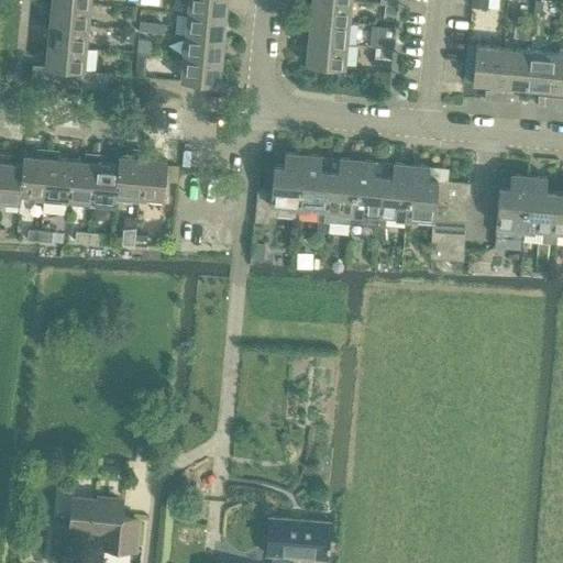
[(51,0),(48,22),(88,26),(90,4),(51,0)]
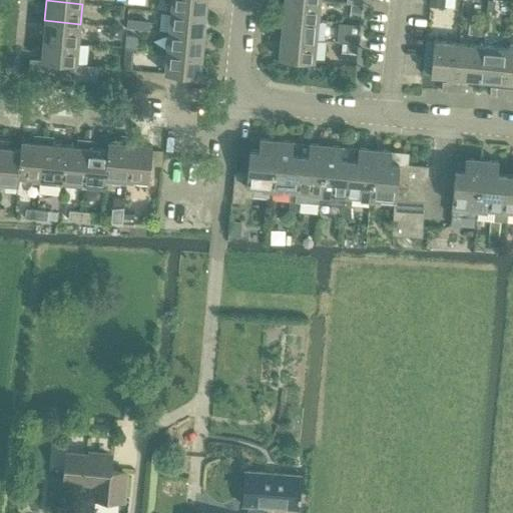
[(170,0),(169,12),(205,15),(206,0),(170,0)]
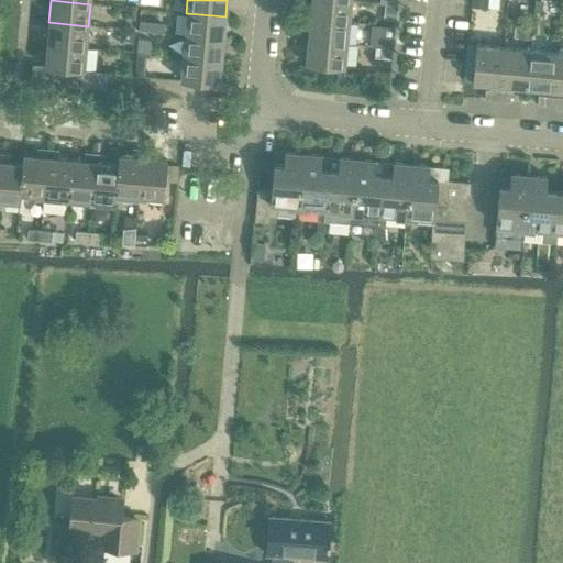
[(338,0),(311,0),(310,20),(348,23),(350,1),(338,0)]
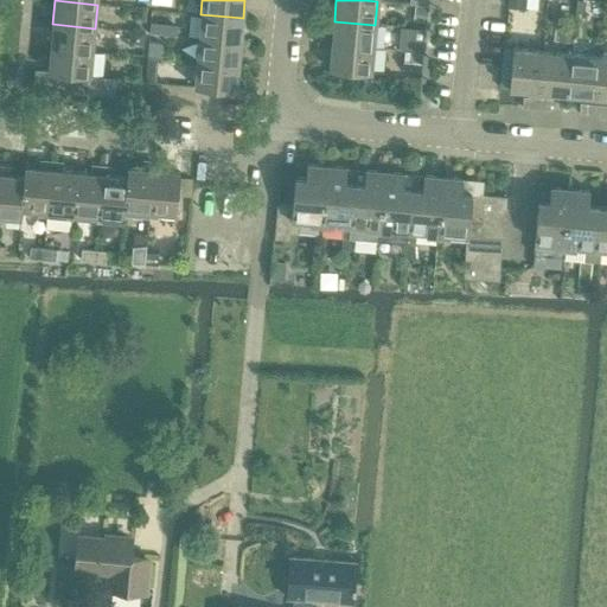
[(506,0),(506,8),(524,11),(525,0),(506,0)]
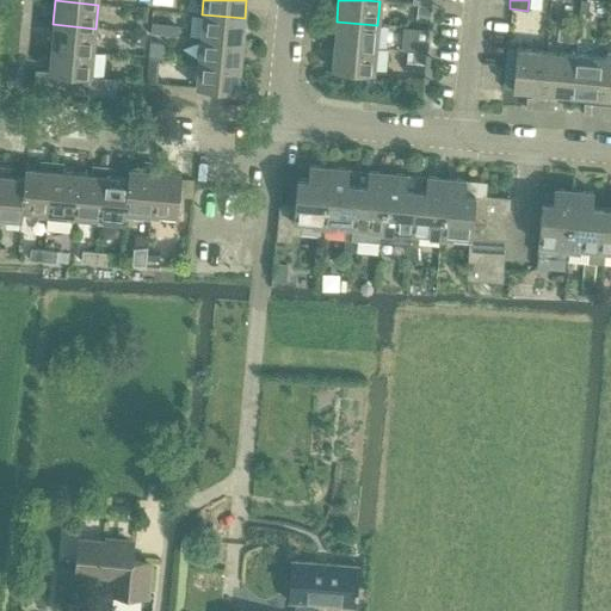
[(418,24),(429,25),(431,11),(419,10),(418,24)]
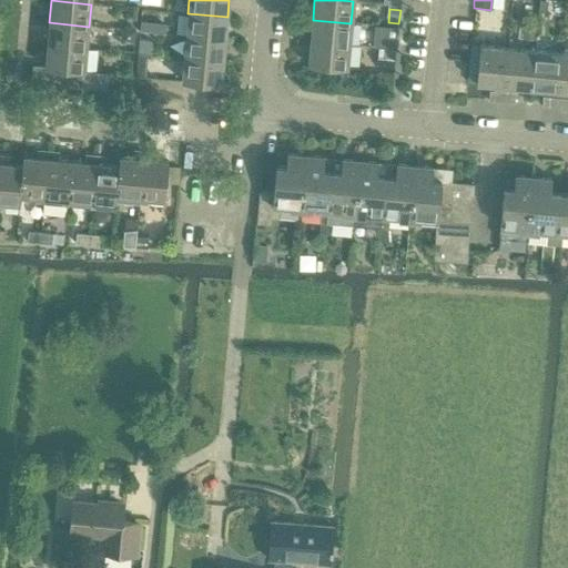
[(188,13),(185,36),(225,39),(227,17),(188,13)]
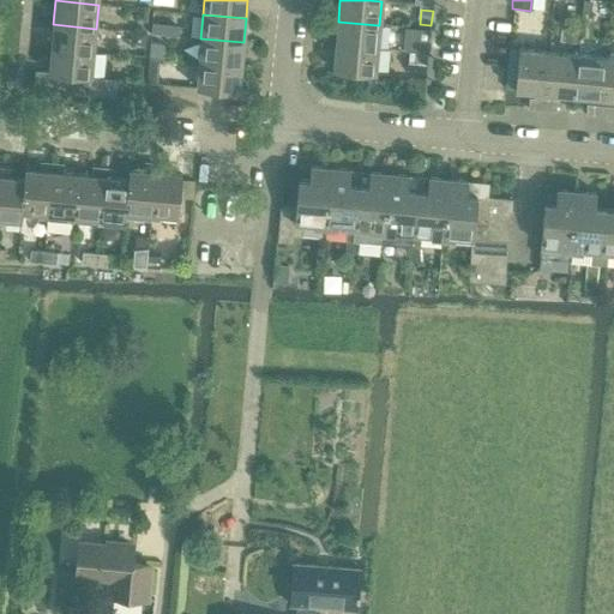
[(338,22),(336,44),(378,49),(379,25),(338,22)]
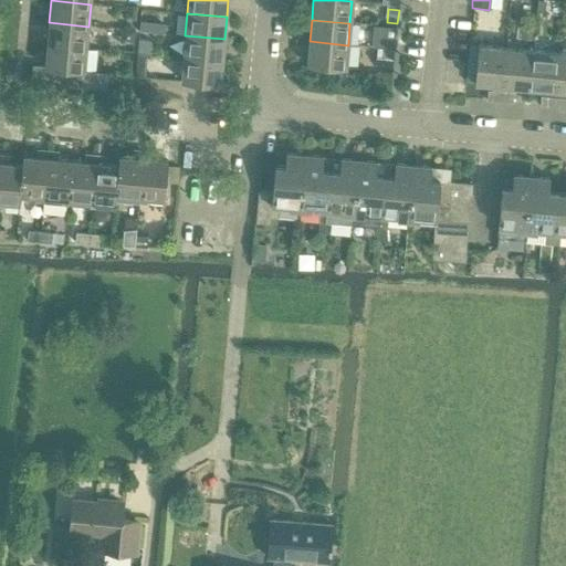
[(139,21),(139,31),(165,33),(166,23),(139,21)]
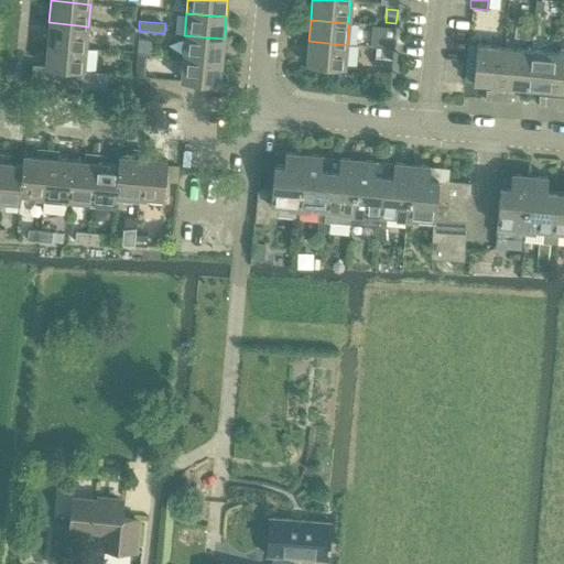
[(49,22),(47,44),(86,47),(88,26),(49,22)]
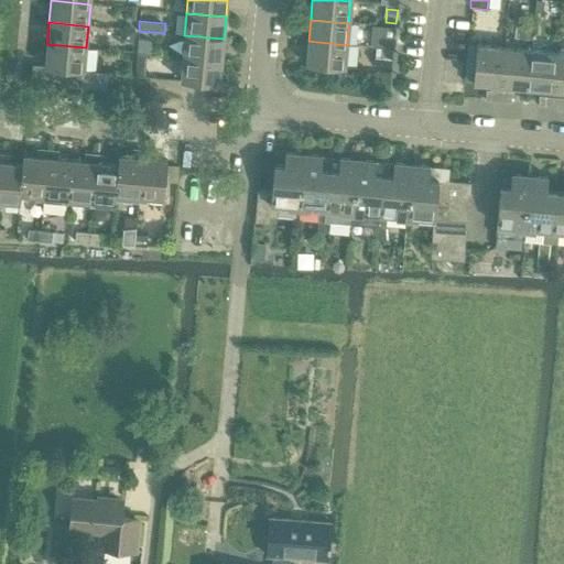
[(383,26),(381,47),(392,49),(394,28),(383,26)]
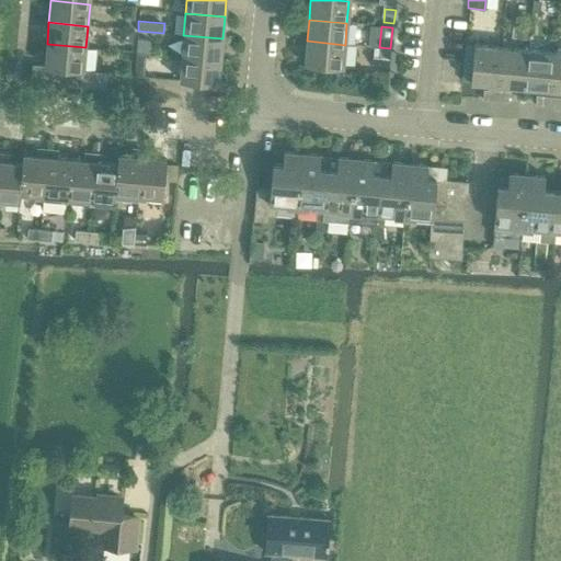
[(123,30),(122,42),(132,42),(133,30),(123,30)]
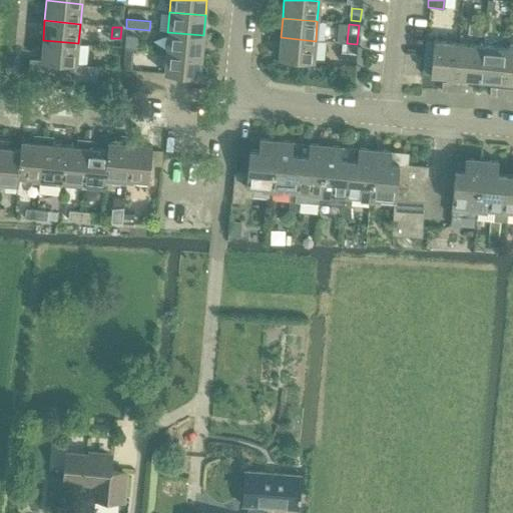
[(167,32),(165,52),(201,55),(203,35),(167,32)]
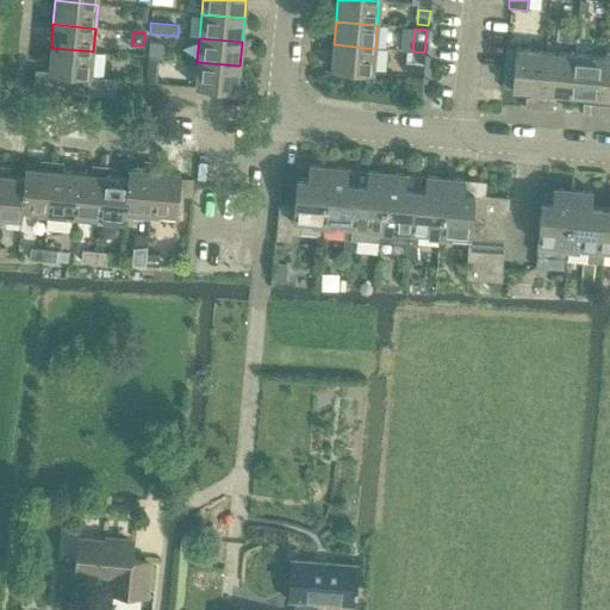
[(149,43),(148,56),(159,58),(160,57),(161,44),(149,43)]
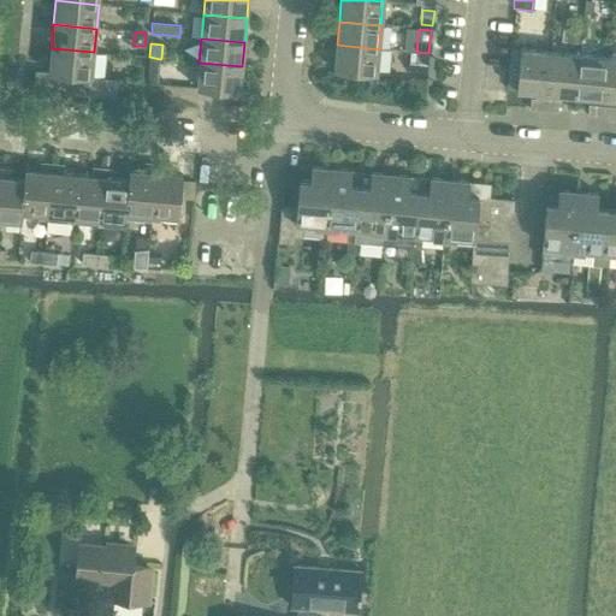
[(337,45),(335,70),(377,73),(379,49),(337,45)]
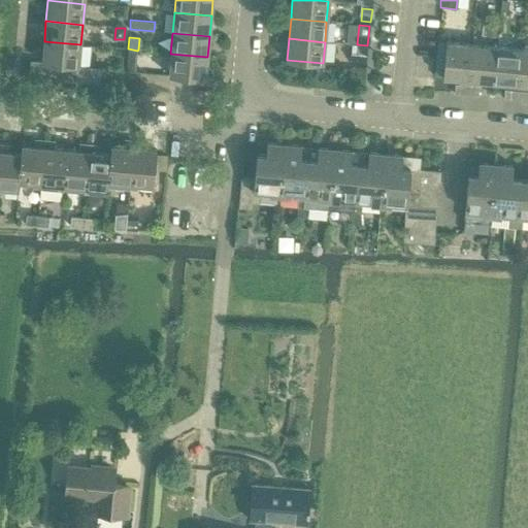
[(30,60),(28,77),(75,81),(76,66),(79,66),(80,44),(44,41),(42,61),(30,60)]
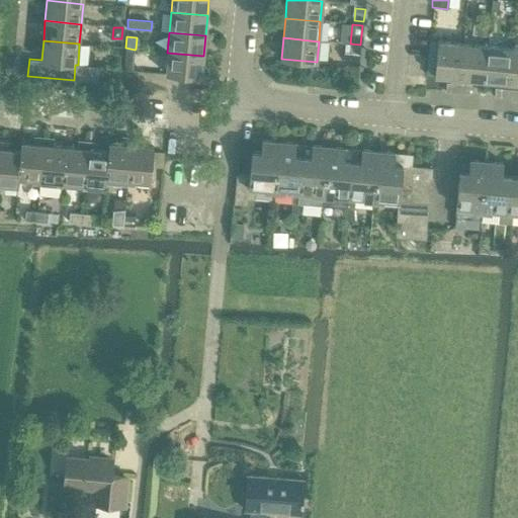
[(437,40),(434,75),(458,78),(461,42),(437,40)]
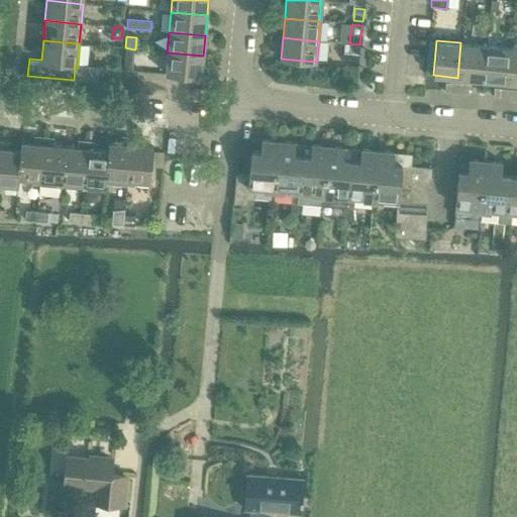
[(457,78),(482,80),(485,45),(460,42),(457,78)]
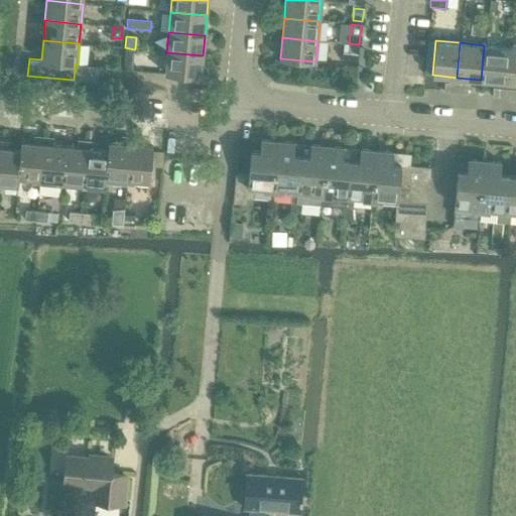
[(484,45),(481,80),(505,83),(508,47),(484,45)]
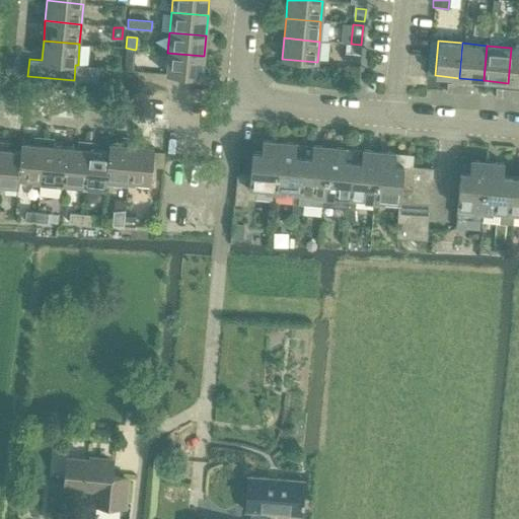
[(347,47),(345,60),(360,62),(362,48),(347,47)]
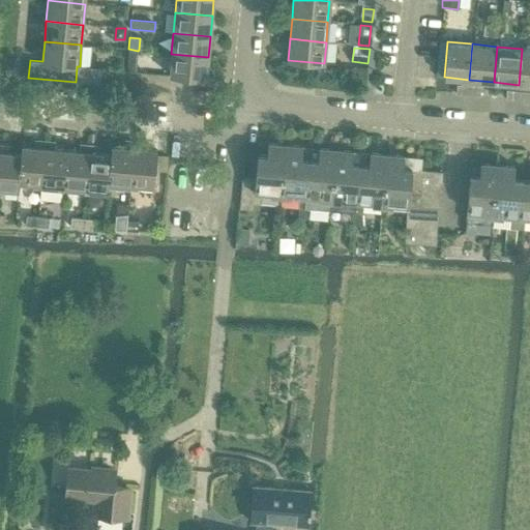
[(128,50),(126,70),(136,71),(138,51),(128,49),(128,50)]
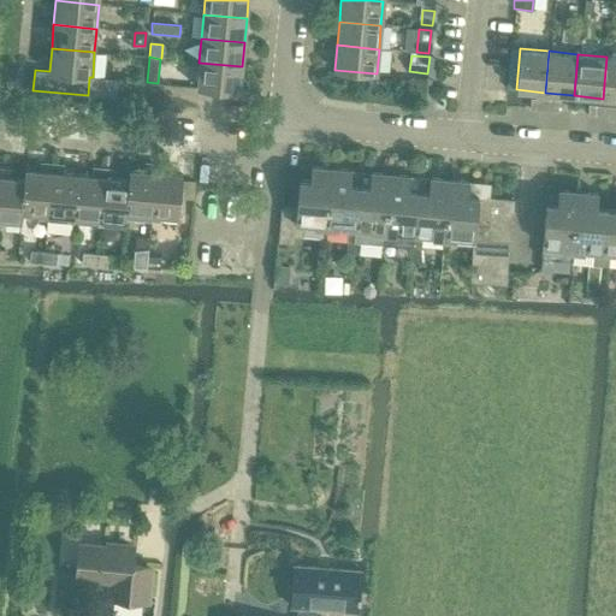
[(615,57),(606,57),(603,99),(615,99),(615,57)]
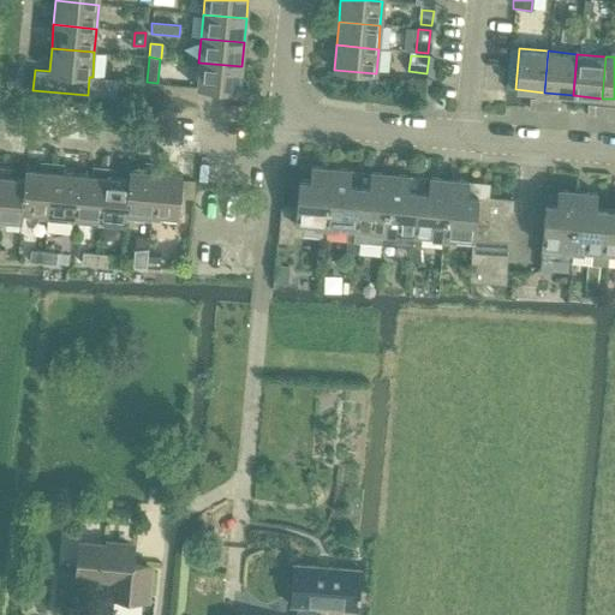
[(198,63),(197,87),(239,90),(242,66),(198,63)]
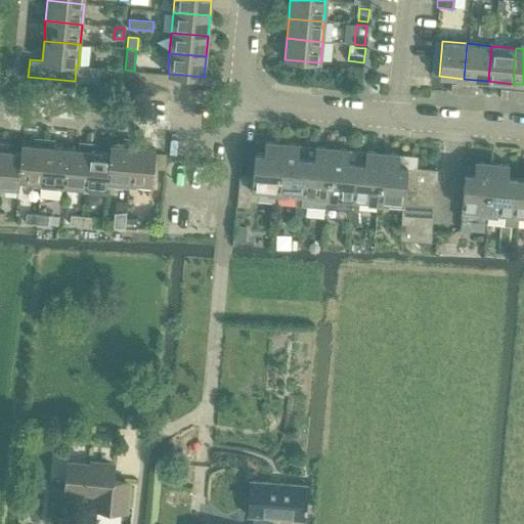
[(451,83),(450,92),(463,93),(464,85),(451,83)]
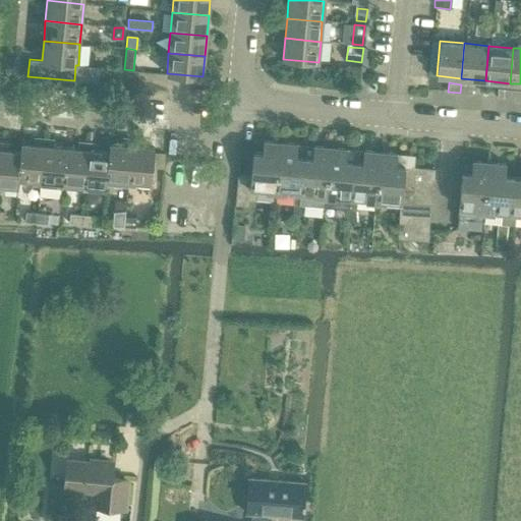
[(461,84),(460,93),(471,95),(472,85),(461,84)]
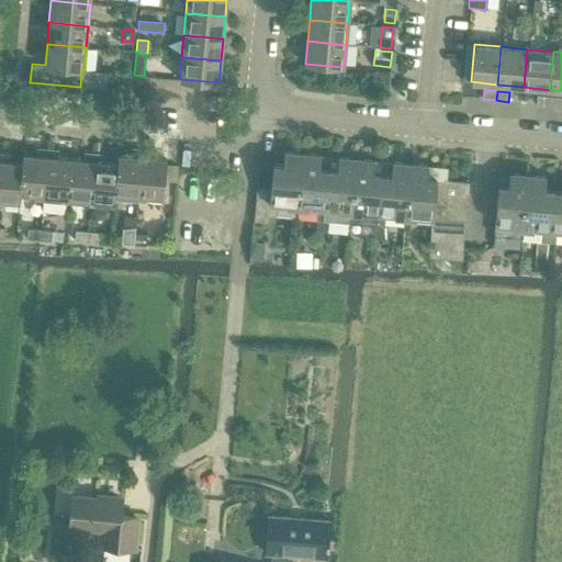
[(537,94),(536,104),(549,105),(550,96),(537,94)]
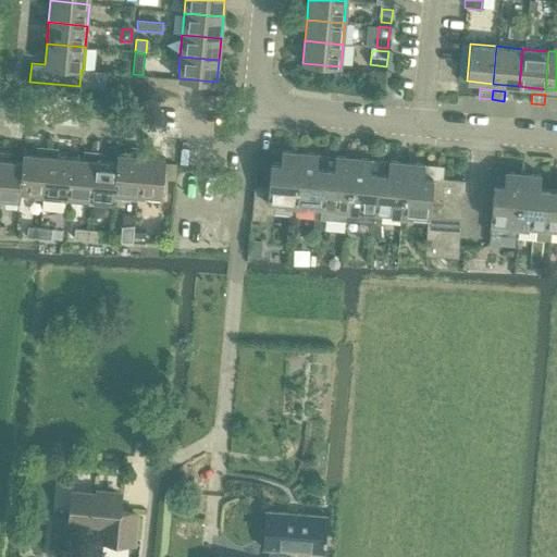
[(545,95),(544,104),(556,107),(556,96),(545,95)]
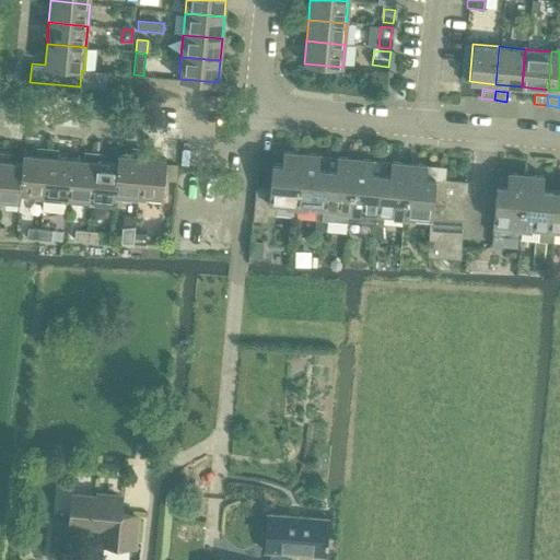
[(22,162),(20,201),(21,193),(36,194),(35,199),(43,200),(47,148),(37,147),(36,154),(23,153),(22,162)]
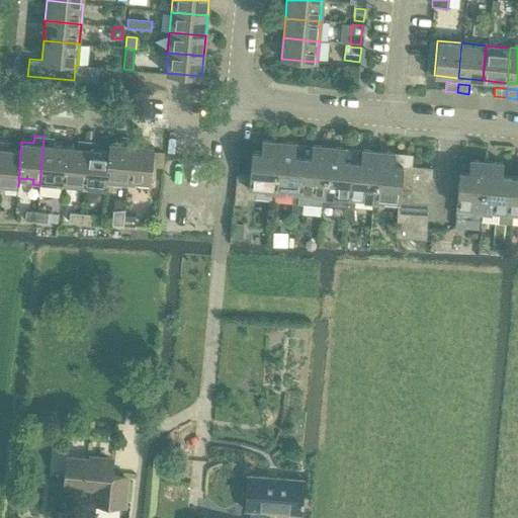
[(108,143),(107,150),(108,151),(105,178),(106,178),(119,179),(119,185),(127,185),(132,137),(121,136),(120,144),(108,143)]
